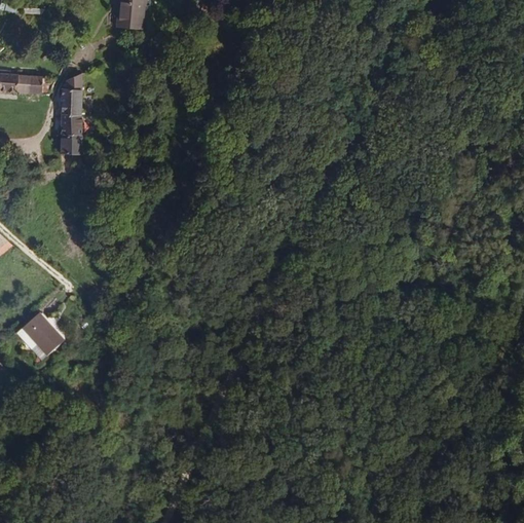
[(144,36),(148,1),(139,0),(120,0),(116,33),(144,36)]
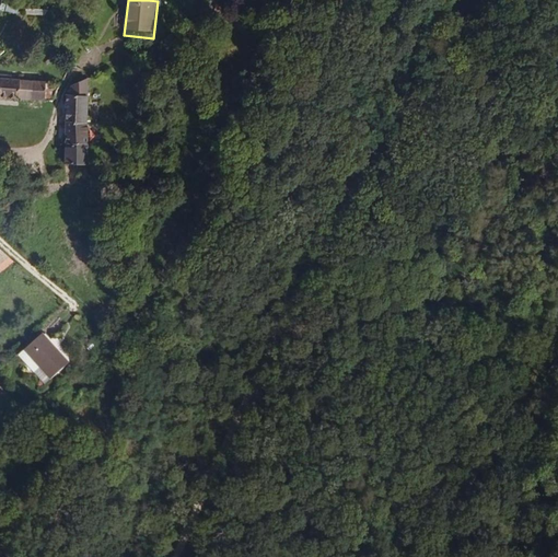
[(214,11),(216,0),(201,0),(200,10),(214,11)]
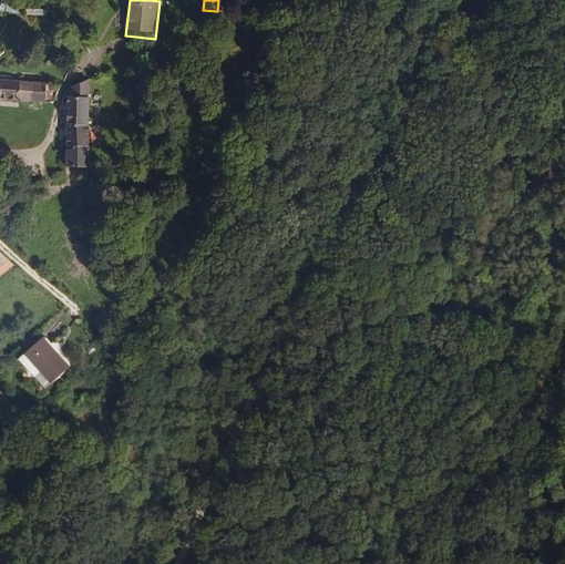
[(20,100),(21,80),(10,80),(1,79),(0,99),(20,100)]
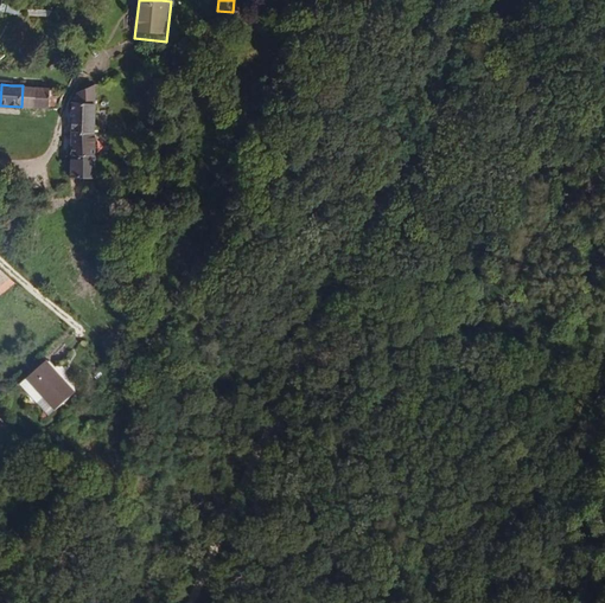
[(46,108),(48,88),(23,85),(21,107),(46,108)]
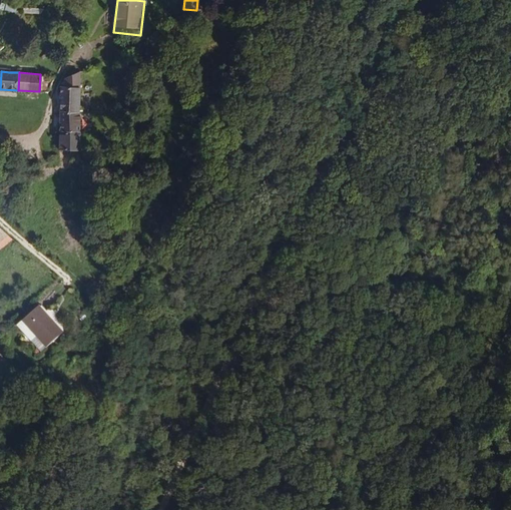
[(79,111),(80,72),(63,80),(63,85),(59,85),(59,86),(58,110),(79,111)]
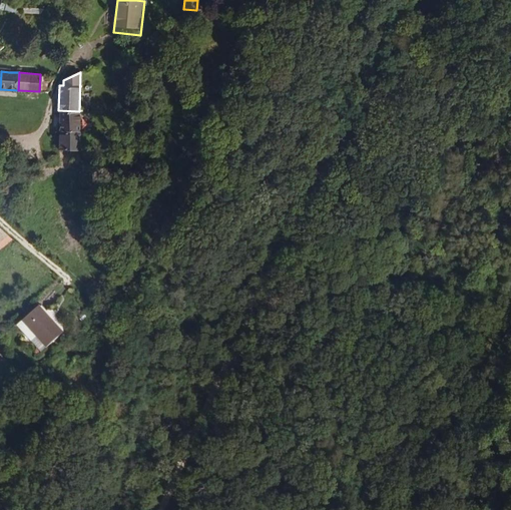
[(79,130),(79,111),(58,110),(58,129),(79,130)]
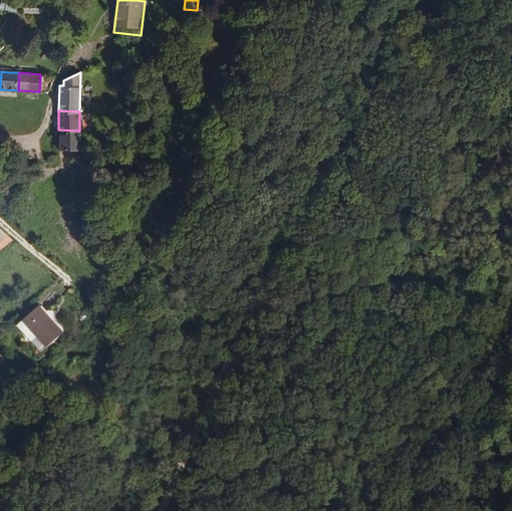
[(79,150),(79,131),(58,130),(57,150),(79,150)]
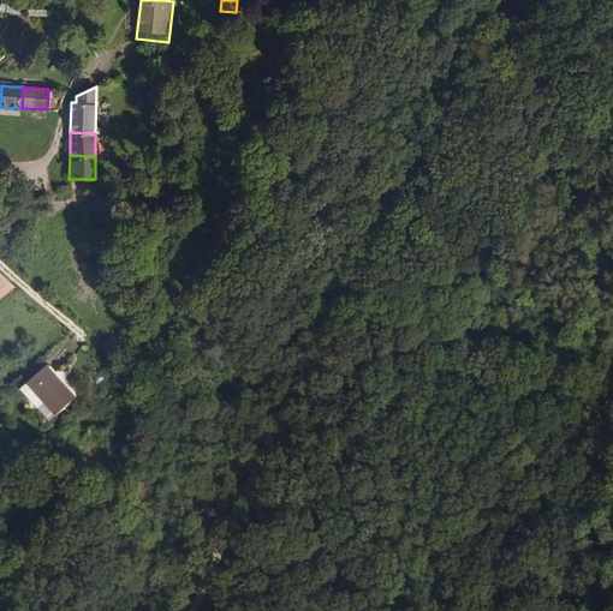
[(0,292),(3,295),(18,283),(0,267),(0,292)]
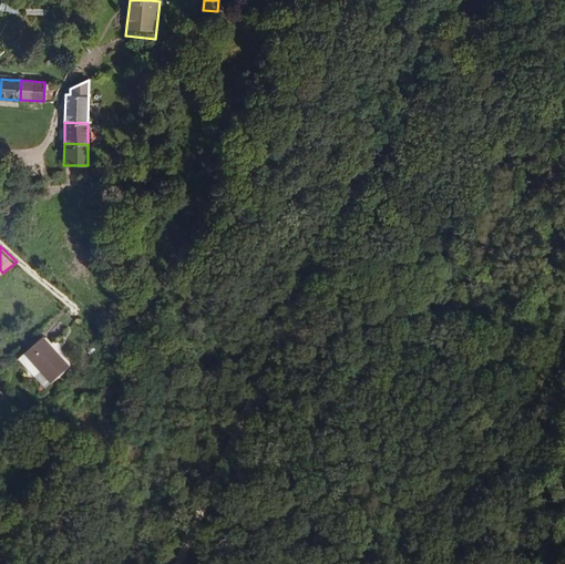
[(68,369),(43,337),(19,357),(33,376),(40,371),(49,382),(68,369)]
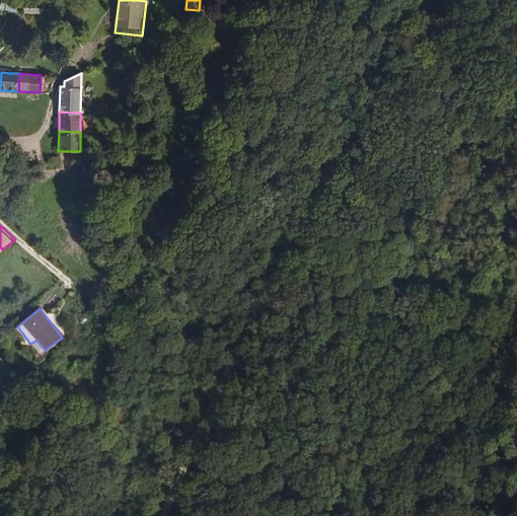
[(45,350),(37,340),(30,344),(40,355),(45,350)]
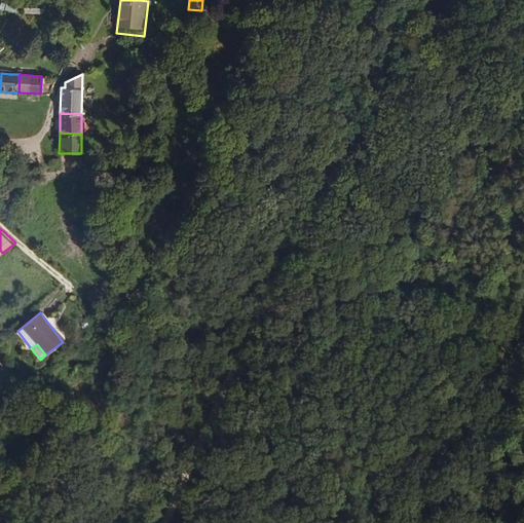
All buildings are outlined.
